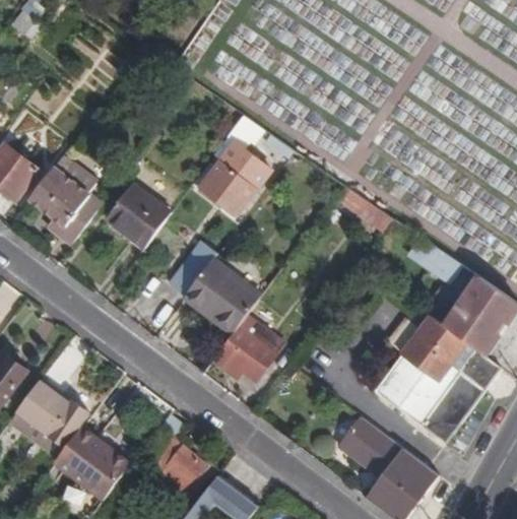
[(24,34),(35,20),(21,11),(11,23),(24,34)]
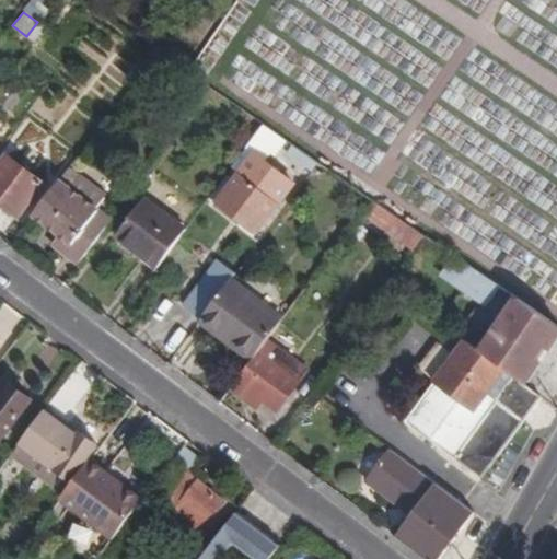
[(262,123),(248,113),(241,124),(254,134),(262,123)]
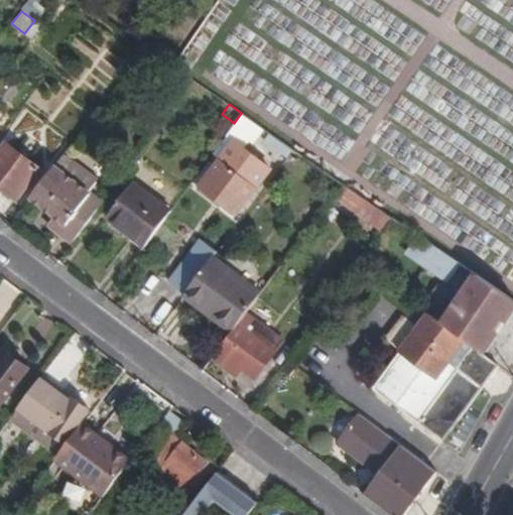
[(241,113),(234,123),(212,151),(220,158),(200,185),(222,202),(226,197),(240,207),(269,167),(242,147),(248,138),(252,141),(262,128),(241,113)]
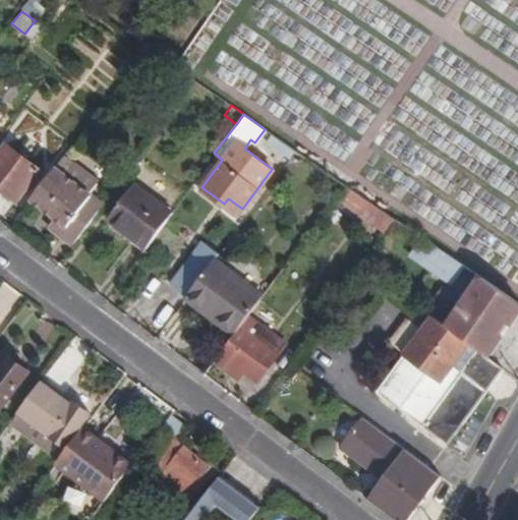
[(16,199),(39,168),(4,142),(0,148),(0,187),(1,188),(0,192),(8,198),(13,196),(16,199)]
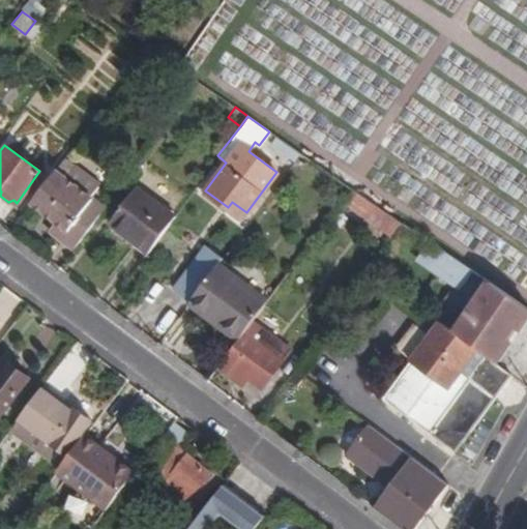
[(72,248),(104,208),(90,198),(99,184),(75,165),(64,178),(55,171),(31,203),(53,221),(48,229),(72,248)]
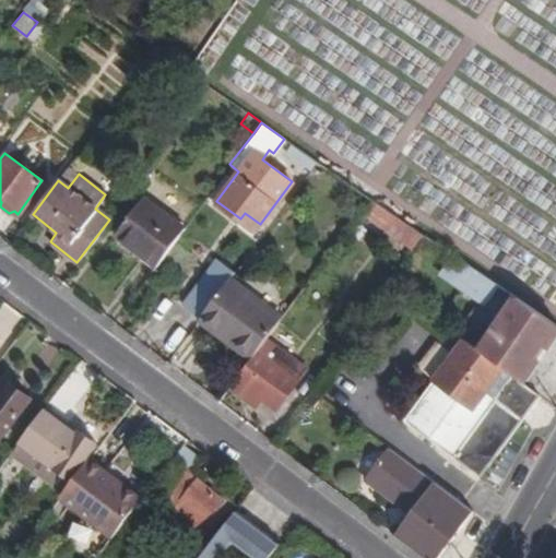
[(114,234),(155,264),(181,228),(142,198),(114,234)]
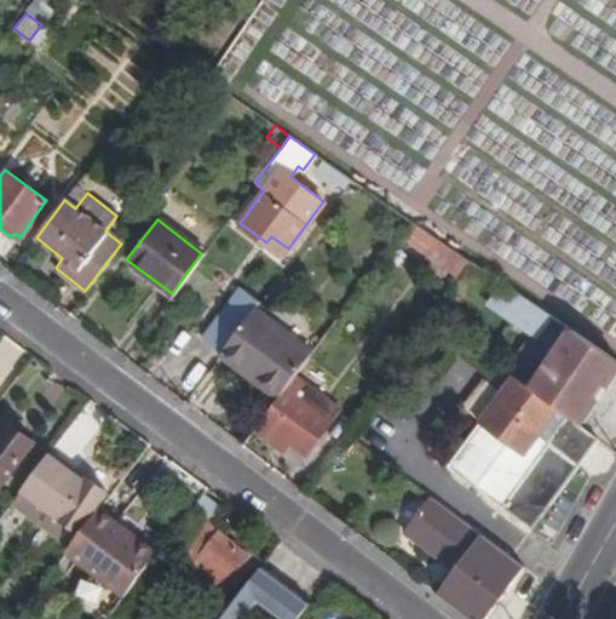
[(399,234),(459,278),(470,262),(410,219),(399,234)]
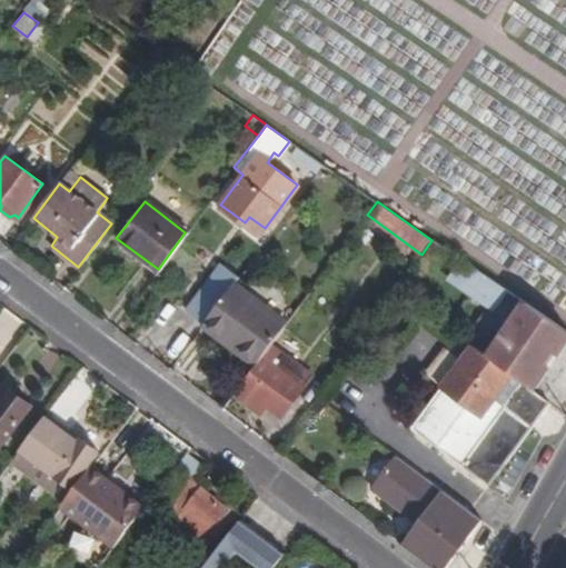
[(249,217),(245,222),(260,235),(265,228),(249,217)]
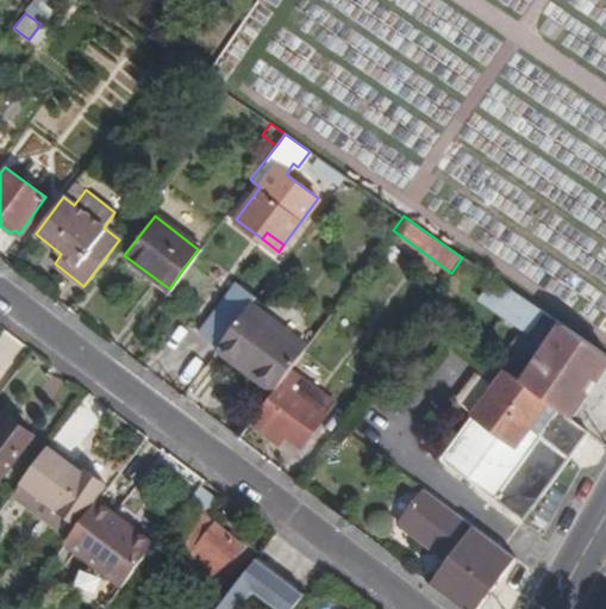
[(394,246),(386,240),(379,250),(404,269),(408,262),(392,249),(394,246)]
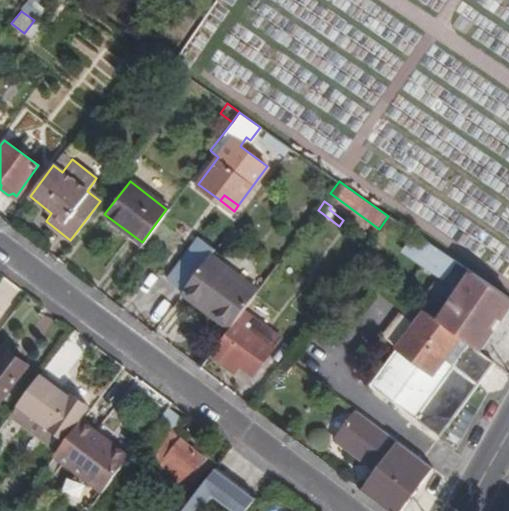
[(441,276),(452,260),(410,231),(400,247),(441,276)]
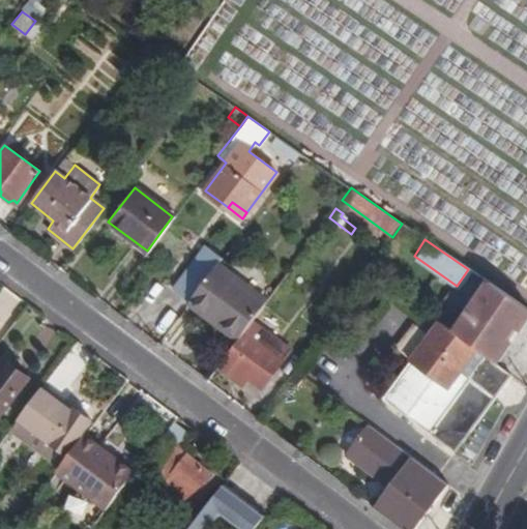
[(198,262),(210,272),(217,263),(218,262),(204,253),(198,262)]
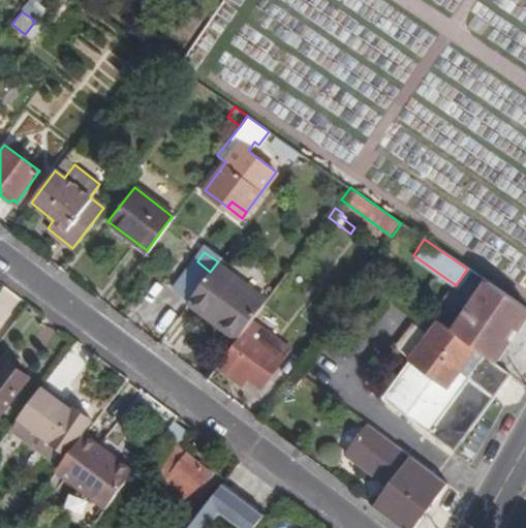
[(178,287),(191,297),(210,272),(197,261),(178,287)]
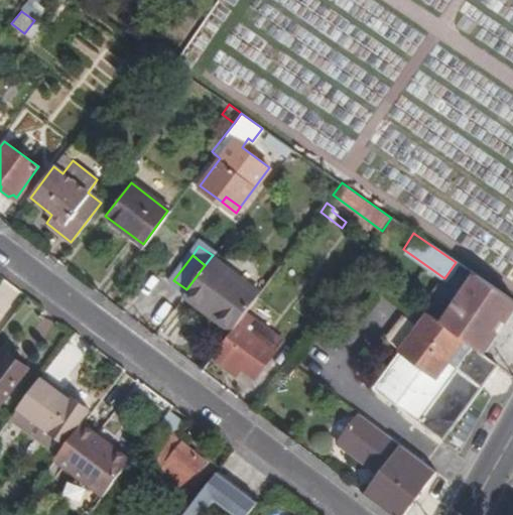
[(183,297),(230,332),(245,312),(259,292),(212,256),(205,265),(186,289),(183,294),(183,297)]
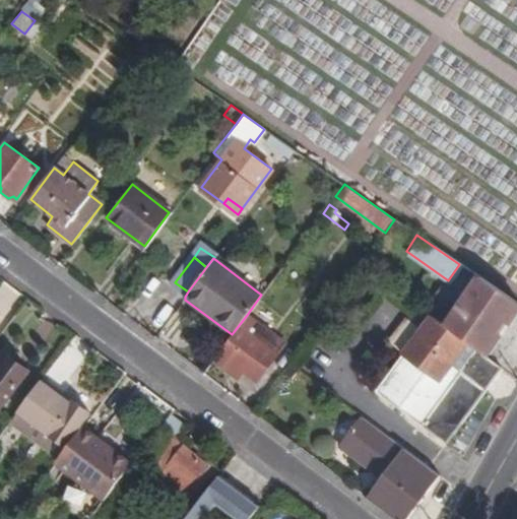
[(480,351),(514,303),(476,276),(443,323),(480,351)]
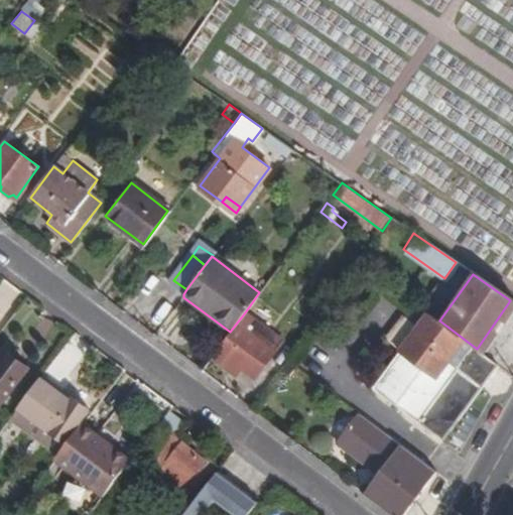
[(440,437),(496,363),(477,349),(439,320),(427,311),(372,386),(440,437)]
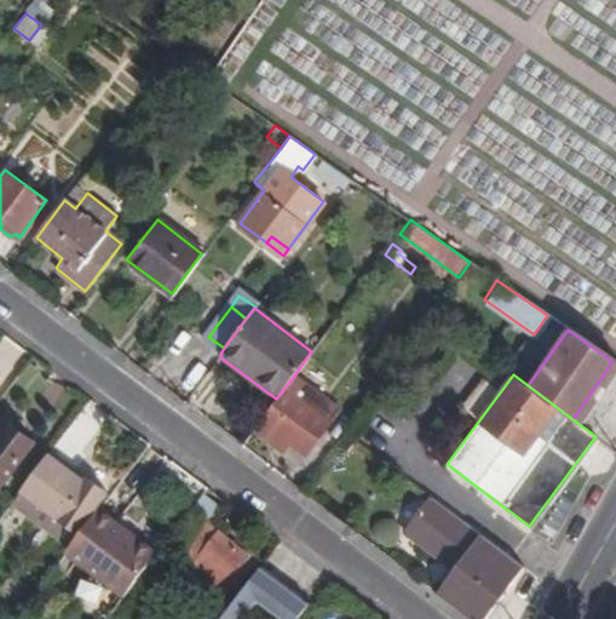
[(276,399),(254,428),(277,446),(286,437),(305,453),(328,422),(292,393),(300,380),(294,376),(276,399)]
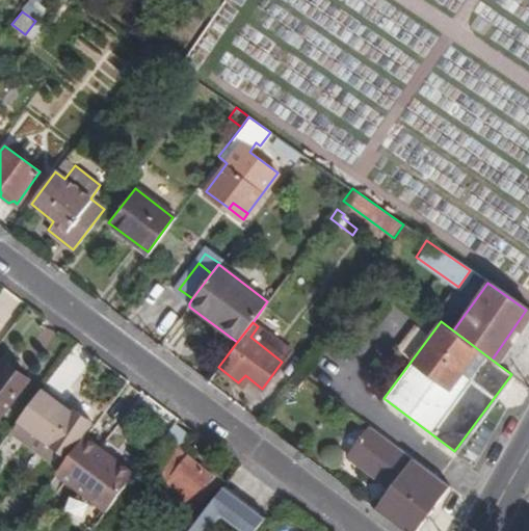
[(250,337),(282,362),(290,350),(258,326),(250,337)]
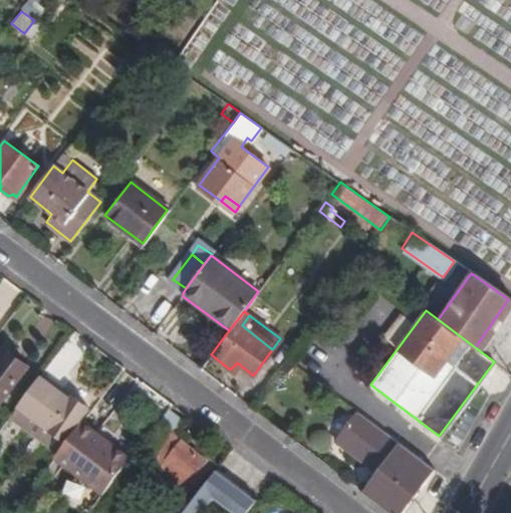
[(2,354),(0,352),(0,403),(28,365),(7,349),(2,354)]
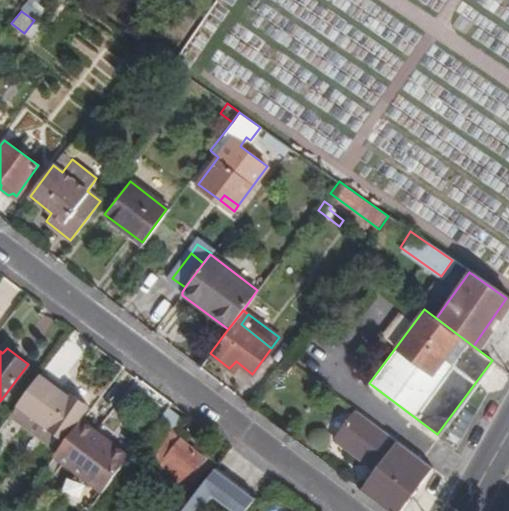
[(68,397),(39,374),(21,398),(67,433),(87,406),(71,394),(68,397)]
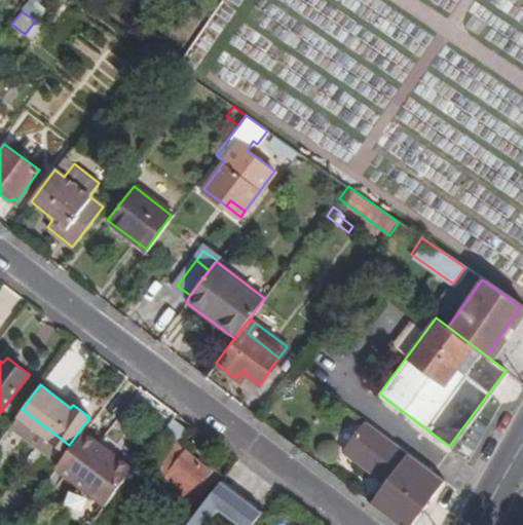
[(186,428),(172,417),(157,436),(170,446),(152,469),(162,478),(152,491),(171,505),(181,491),(188,497),(186,500),(191,504),(215,475),(184,451),(187,445),(178,438),(186,428)]
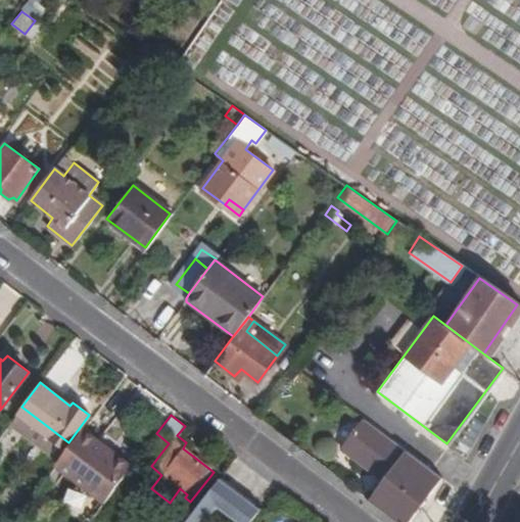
[(369,500),(397,521),(406,521),(439,476),(362,418),(339,445),(383,479),(369,500)]
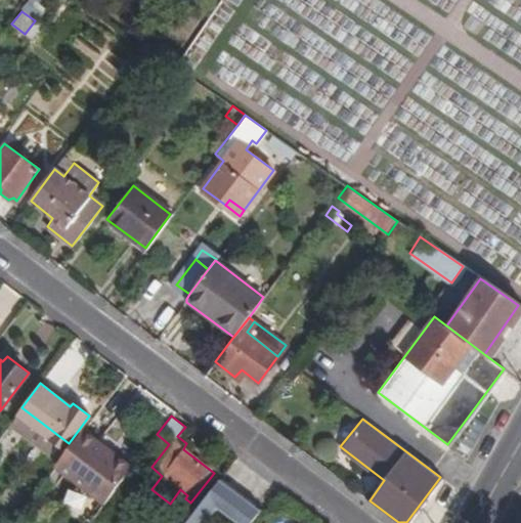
[(99,441),(83,430),(54,468),(103,505),(132,467),(112,451),(110,455),(96,446),(99,441)]
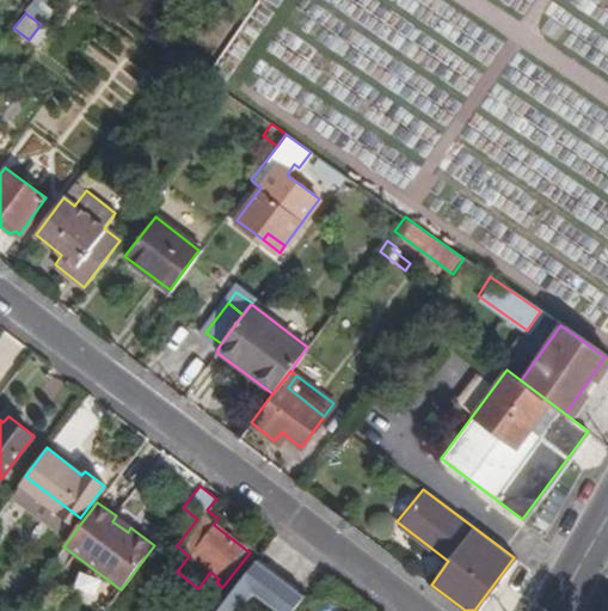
[(130,527),(116,515),(112,521),(128,532),(130,527)]
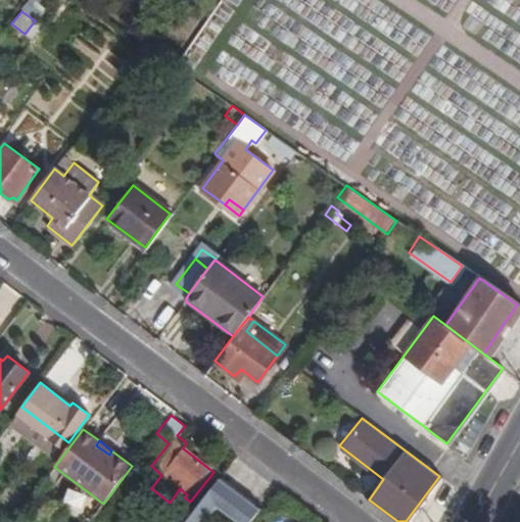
[(240,521),(254,503),(219,477),(191,513),(184,521),(204,521),(217,507),(237,521),(240,521)]
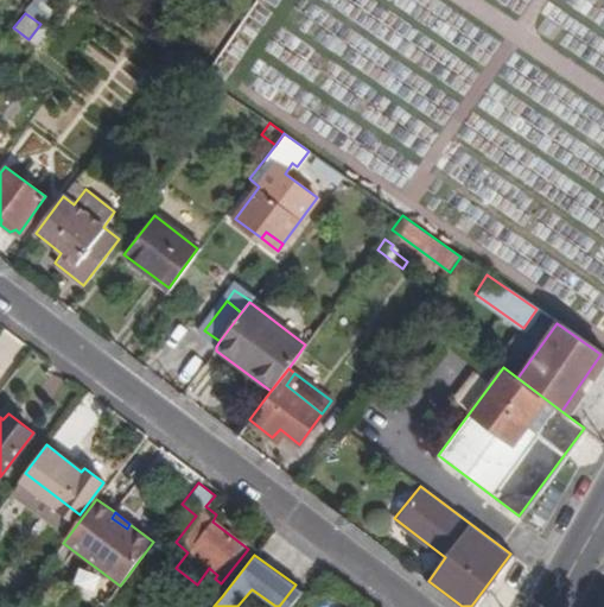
[(288,606),(303,589),(296,585),(279,606),(288,606)]
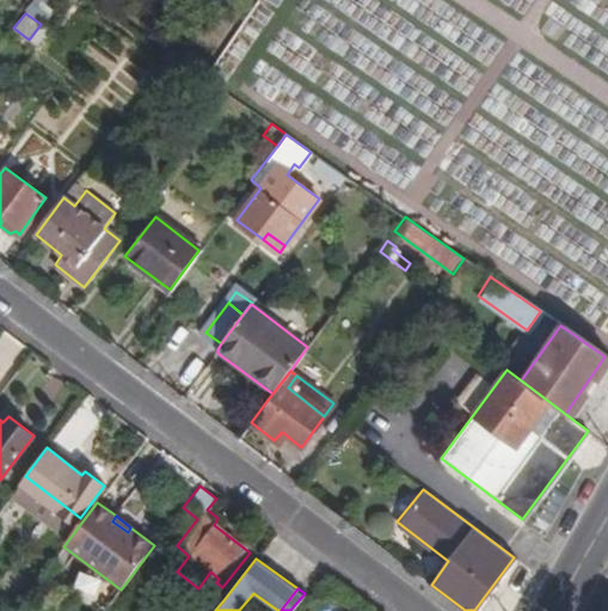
[(215,610),(223,600),(216,594),(210,602),(208,599),(198,610),(215,610)]
